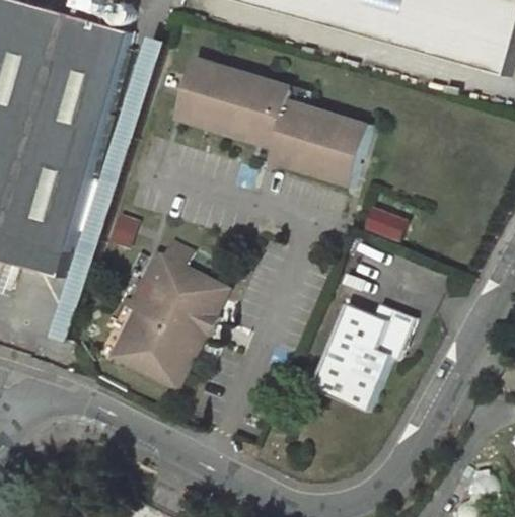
[(131,32),(14,0),(0,0),(0,277),(7,279),(11,277),(14,265),(64,278),(131,32)]
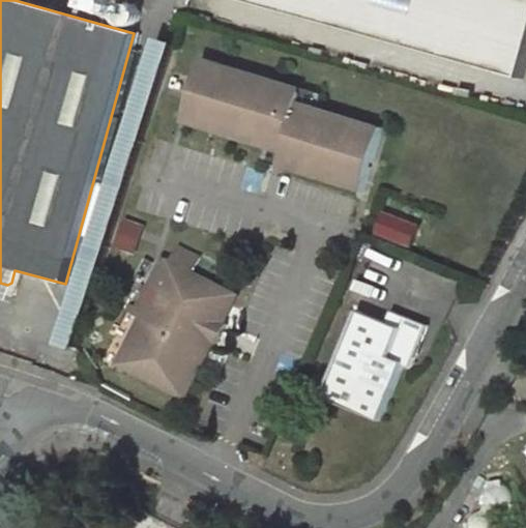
[(87,0),(86,5),(86,6),(90,12),(96,13),(103,9),(104,3),(101,0),(87,0)]
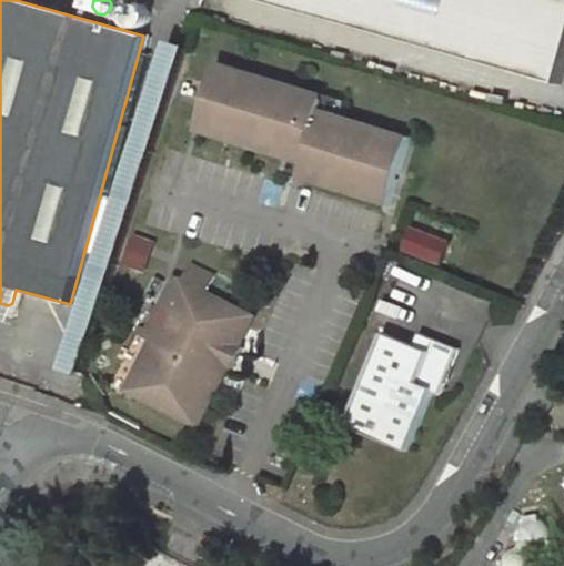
[(269,0),(514,69),(514,71),(554,81),(563,47),(563,0),(269,0)]
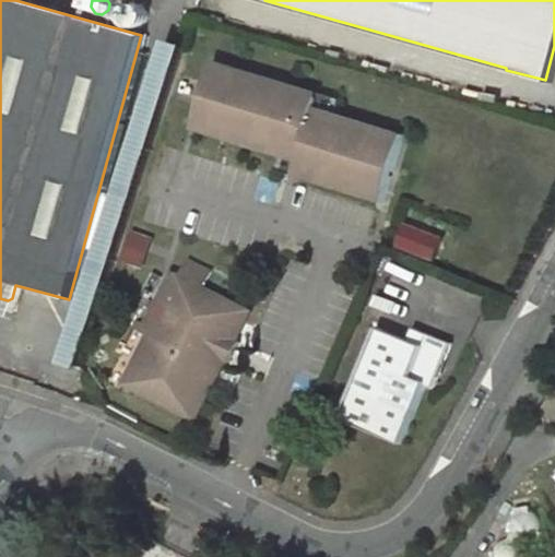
[(124,8),(119,16),(120,18),(125,25),(133,27),(141,23),(143,16),(139,8),(131,4),(124,8)]
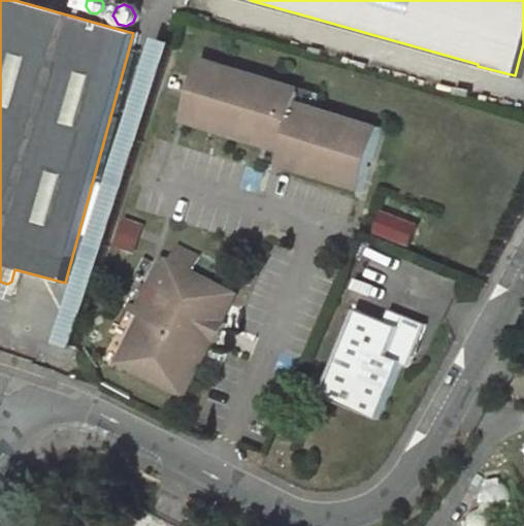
[(274,155),(359,179),(377,125),(293,99),(297,87),(197,56),(181,111),(279,141),(274,155)]
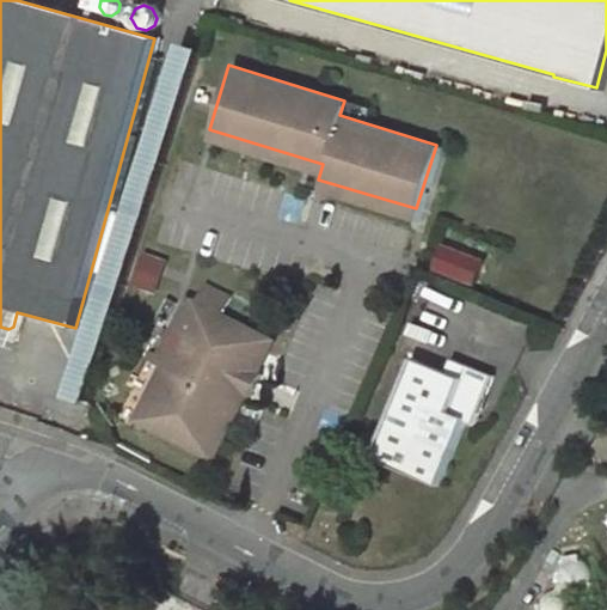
[(215,318),(222,300),(198,290),(190,306),(177,300),(164,328),(172,331),(154,370),(166,374),(148,410),(155,414),(146,433),(209,464),(241,397),(249,400),(259,378),(253,374),(268,343),(215,318)]
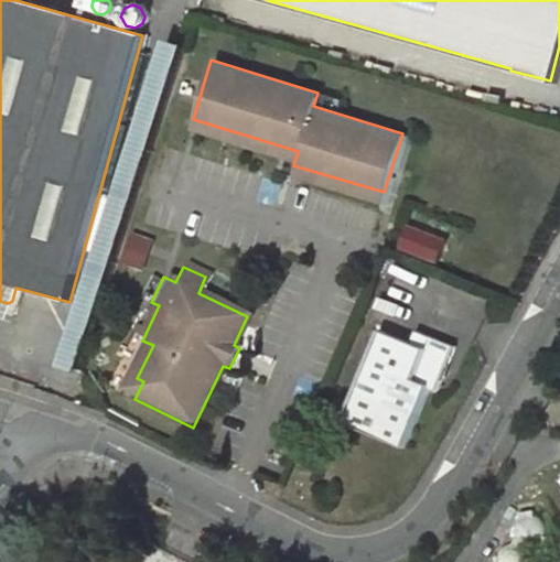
[(159,305),(151,302),(138,328),(131,325),(128,333),(142,341),(159,305)]
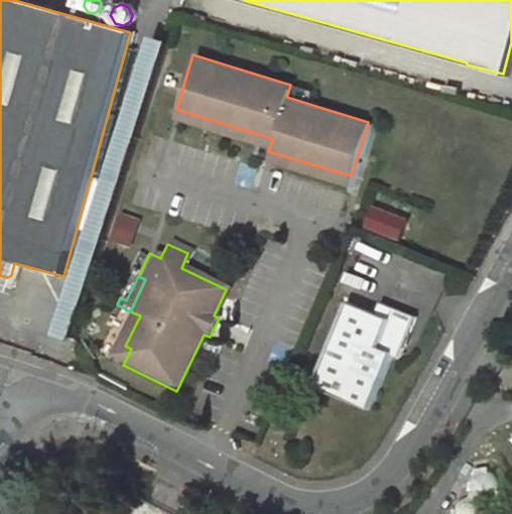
[(322,355),(376,379),(387,354),(395,357),(412,314),(378,300),(374,310),(346,298),(322,355)]
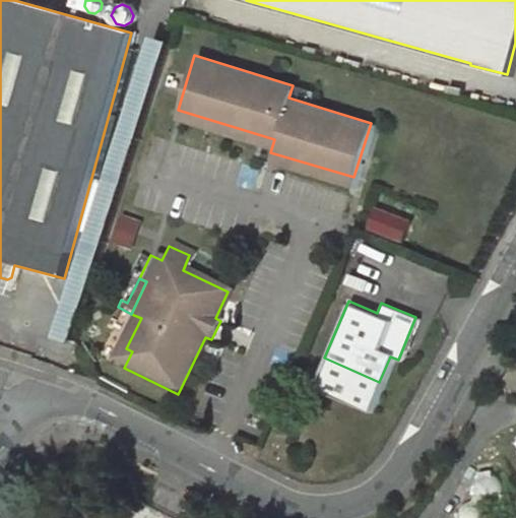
[(141,318),(131,314),(109,361),(124,368),(132,351),(126,348),(141,318)]
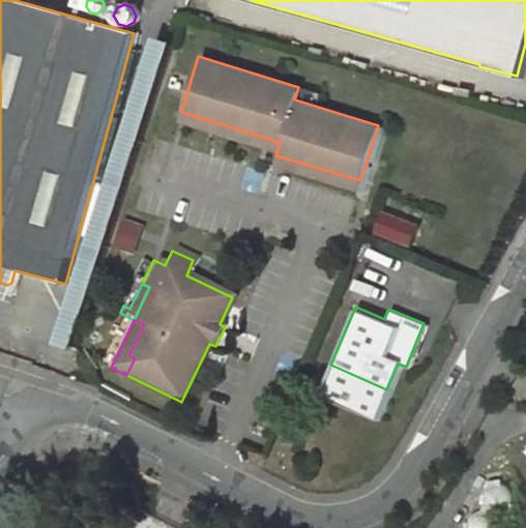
[(492,510),(489,505),(489,504),(499,504),(505,499),(508,493),(507,485),(502,478),(494,476),(487,477),(480,484),(479,493),(480,497),(485,502),(474,502),(468,506),(464,512),(465,522),(469,527),(487,527),(491,524),(493,519),(492,510)]
